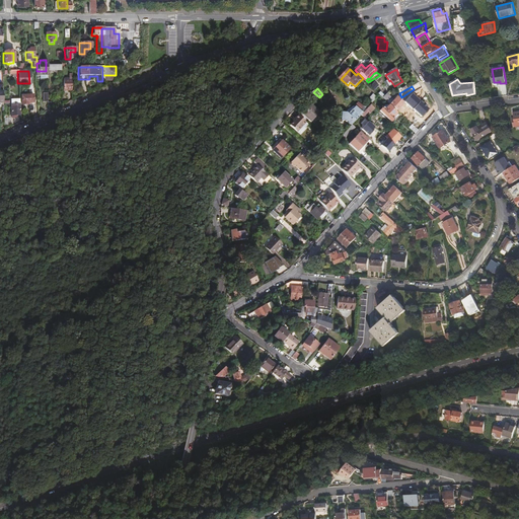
[(393,97),(388,92),(384,98),(388,101),(393,97)]
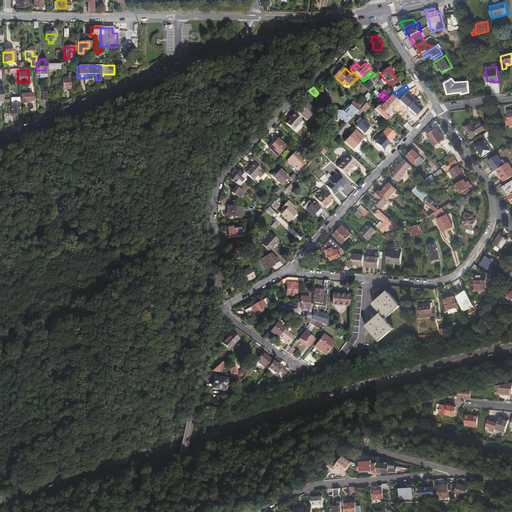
[(368,103),(374,97),(370,93),(364,99),(368,103)]
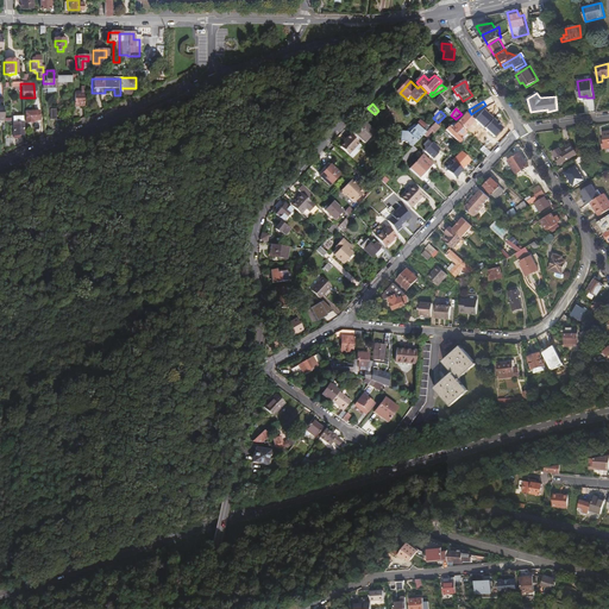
[(493,118),(483,111),(475,120),(484,127),(493,118)]
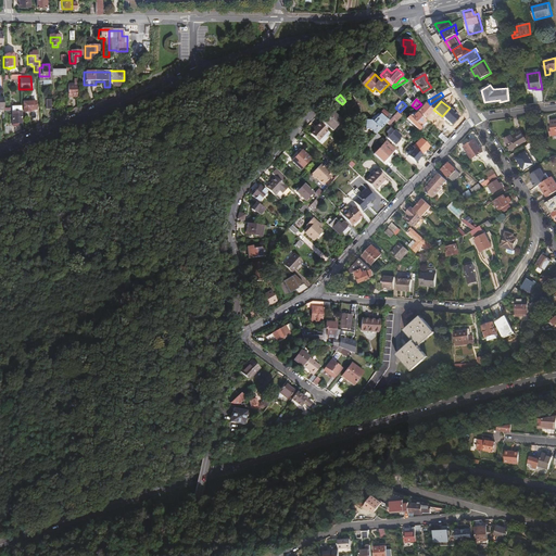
[(34,103),(21,103),(22,113),(26,113),(28,113),(28,111),(34,111),(34,103)]
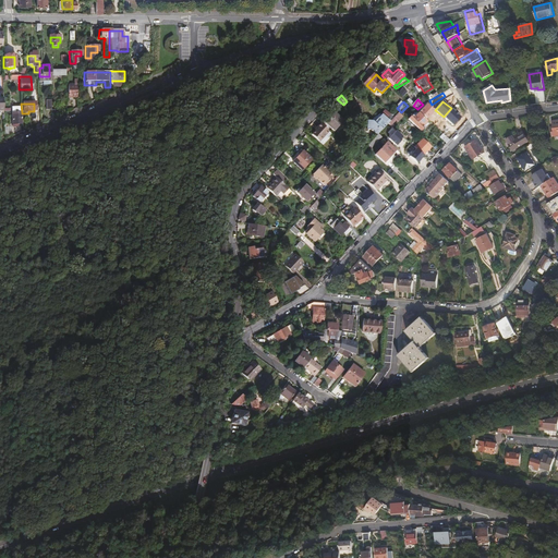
[(424,107),(423,105),(417,109),(420,111),(427,119),(434,111),(426,105),(424,107)]
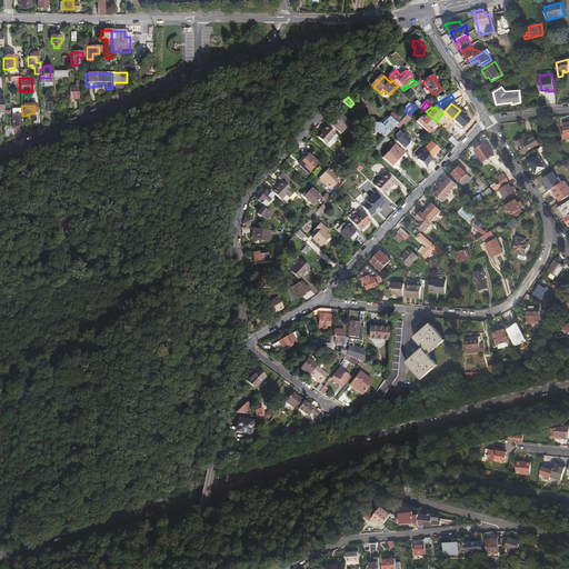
[(19,128),(19,118),(19,109),(10,109),(10,128),(13,128),(19,128)]
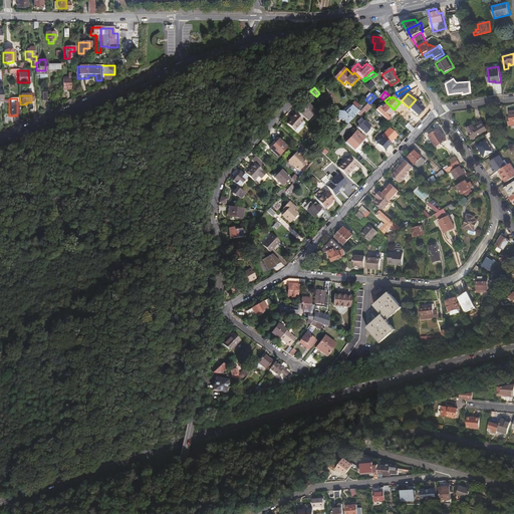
[(419,103),(417,100),(410,108),(418,115),(425,108),(422,105),(423,105),(420,102),(419,103)]
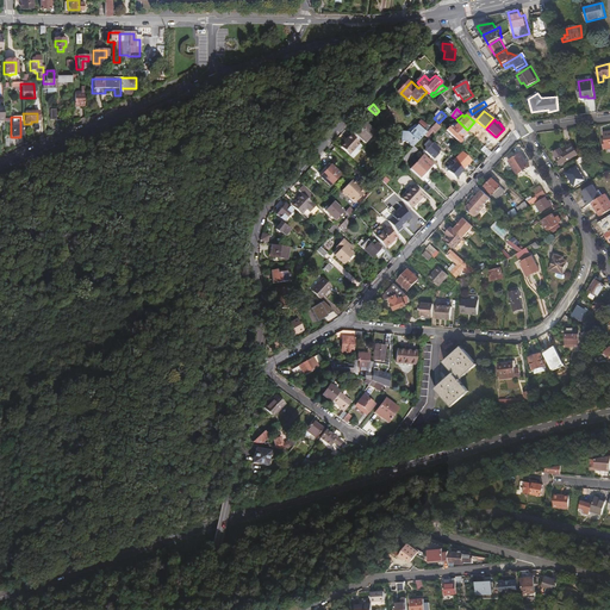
[(377,134),(363,122),(353,135),(366,145),(377,134)]
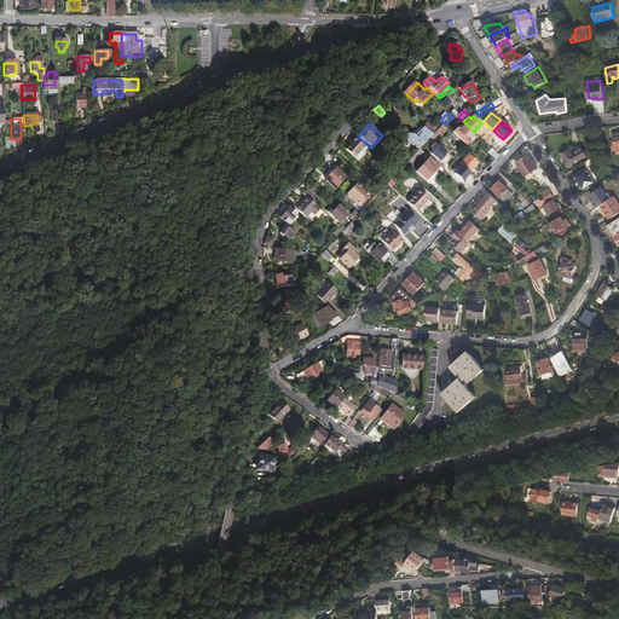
[(427,127),(426,126),(424,126),(414,136),(416,138),(422,132),(427,127)]
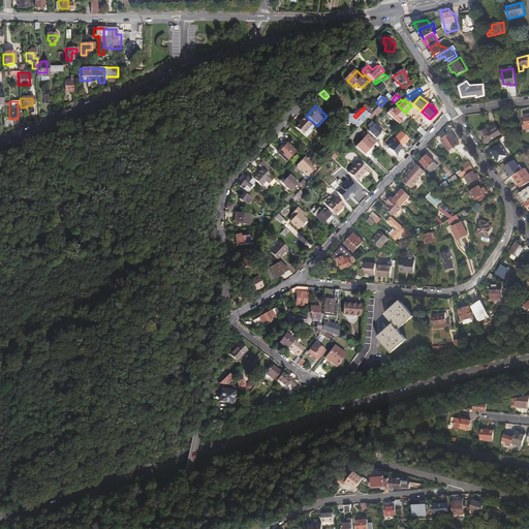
[(379,107),(375,112),(371,117),(373,119),(381,110),(379,107)]
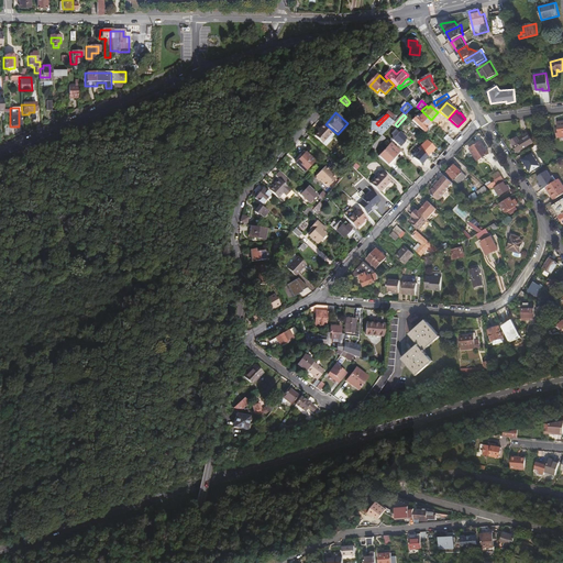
[(428,127),(432,122),(423,114),(419,119),(417,117),(412,120),(426,133),(430,129),(428,127)]
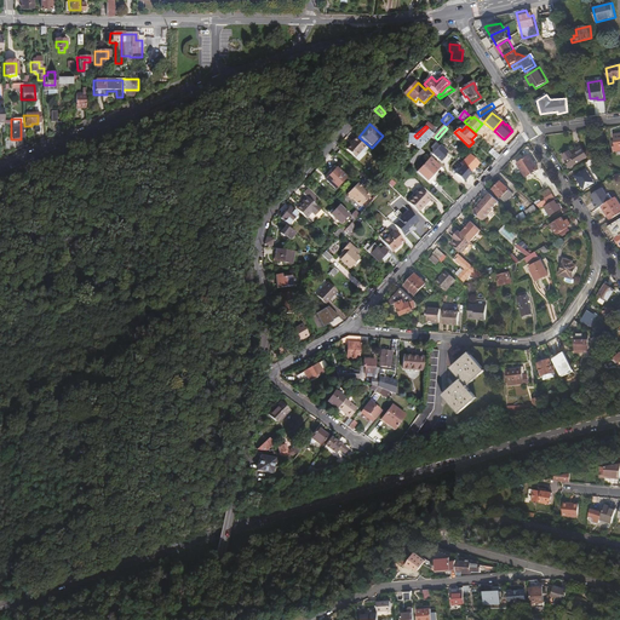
[(440,131),(436,127),(432,131),(428,127),(423,132),(417,138),(414,136),(408,137),(408,147),(414,147),(420,151),(423,149),(428,144),(432,139),(435,137),(440,131)]
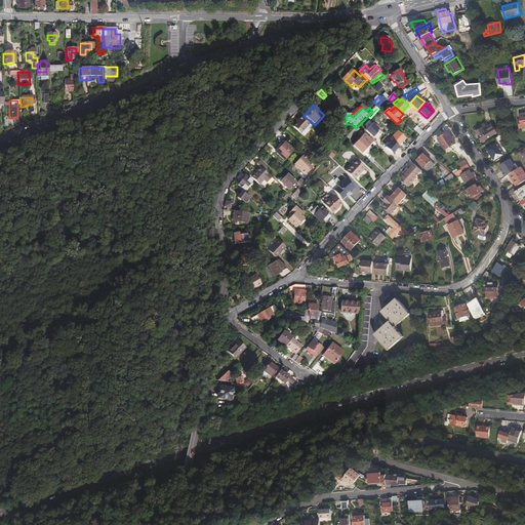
[(512,121),(511,112),(502,113),(502,122),(512,121)]
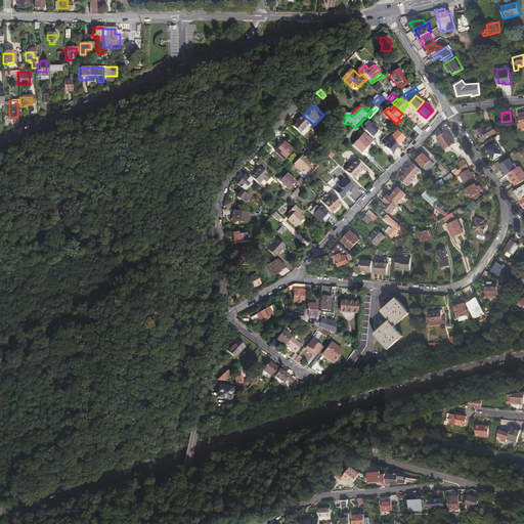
[(385,115),(376,124),(381,128),(382,130),(391,121),(385,115)]
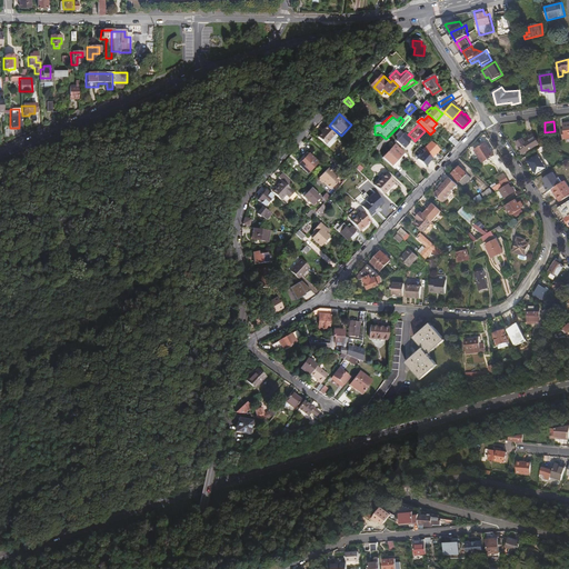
[(336,136),(327,128),(321,135),(322,136),(318,140),(326,147),(330,141),(332,143),(333,143),(335,142),(331,140),(336,136)]
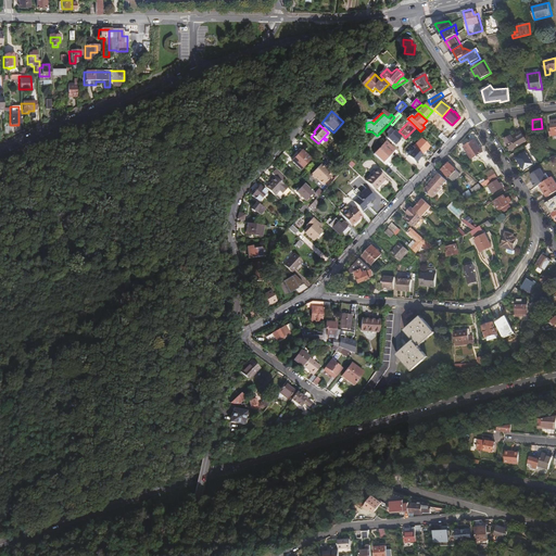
[(399,131),(397,130),(390,138),(397,146),(403,140),(402,139),(404,136),(399,131)]
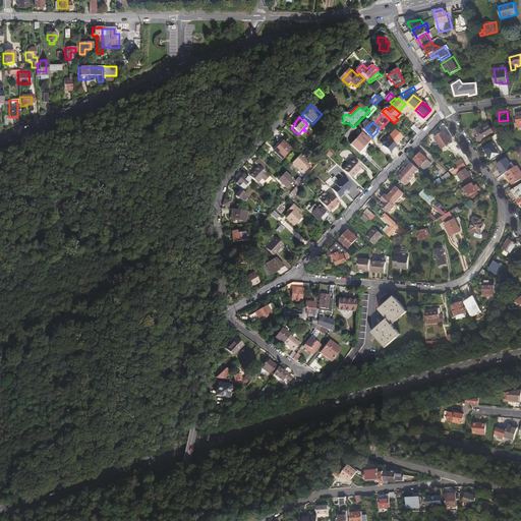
[(486,135),(488,139),(493,136),(490,133),(495,130),(491,124),(481,130),(479,126),(473,130),(479,140),(486,135)]
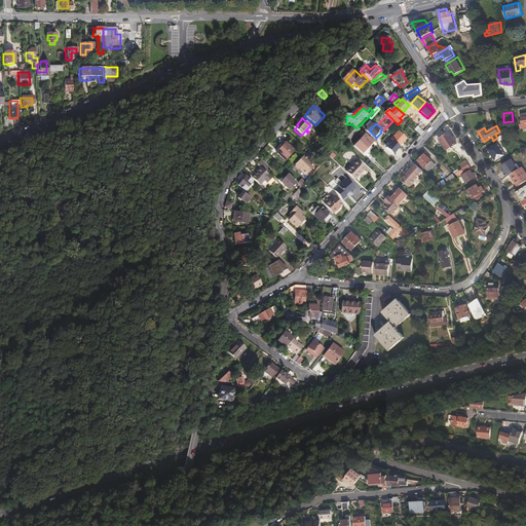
[(359,126),(357,128),(349,138),(352,141),(363,128),(359,126)]
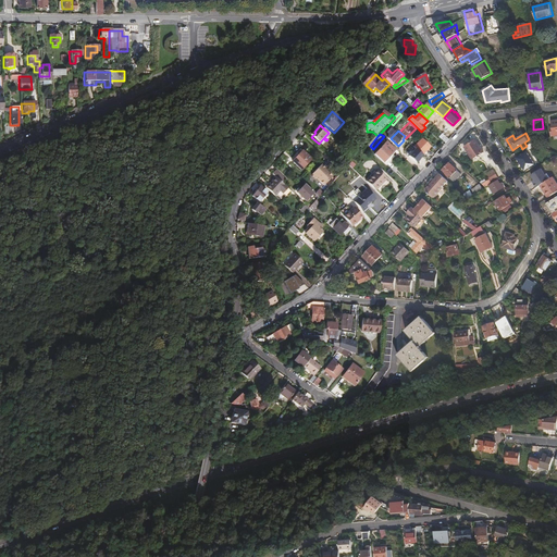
[(446,143),(449,139),(443,134),(440,137),(446,143)]
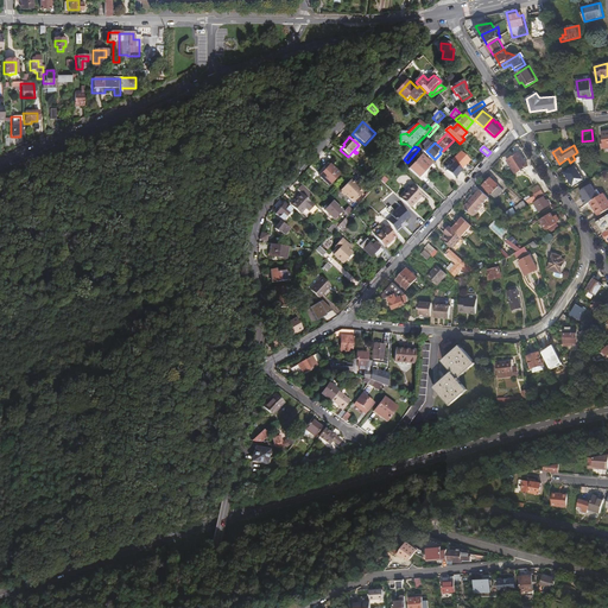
[(455,162),(462,169),(469,162),(460,152),(453,159),(455,162)]
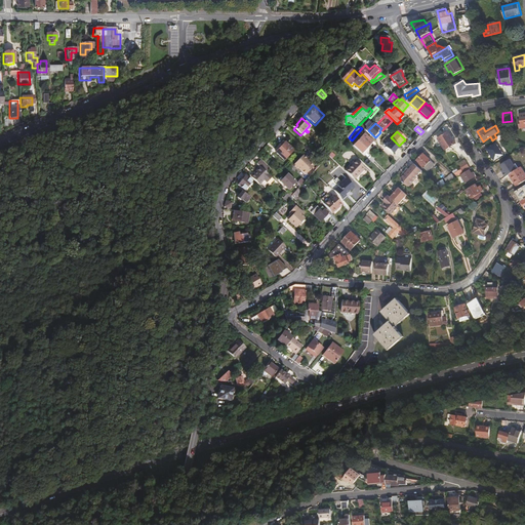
[(455,144),(448,132),(438,138),(445,150),(455,144)]
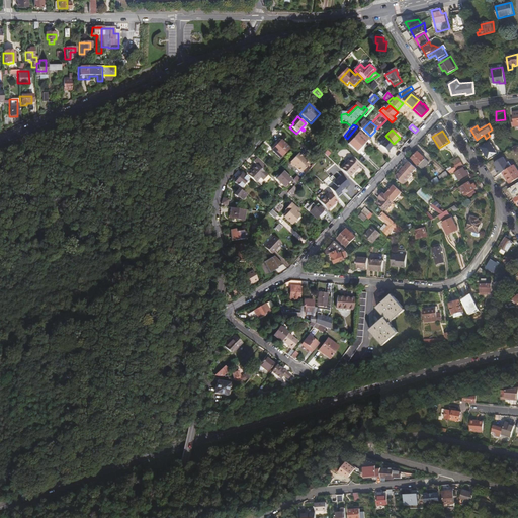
[(370,140),(362,132),(350,144),(361,154),(368,147),(366,144),(370,140)]
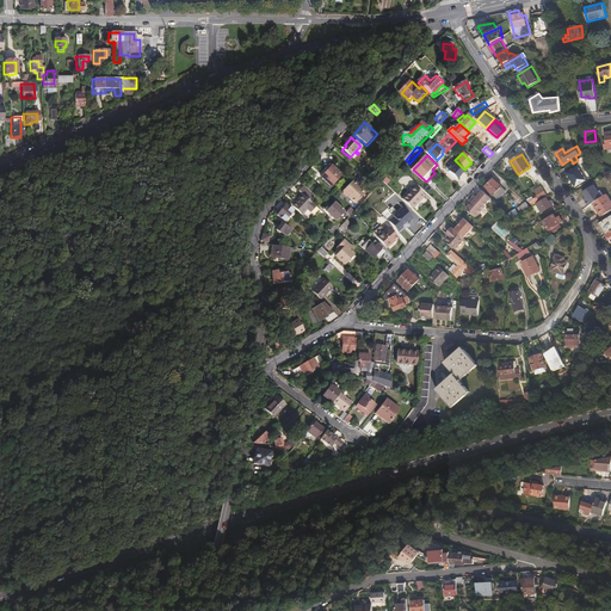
[(464,170),(457,162),(450,171),(457,178),(466,170),(464,170)]
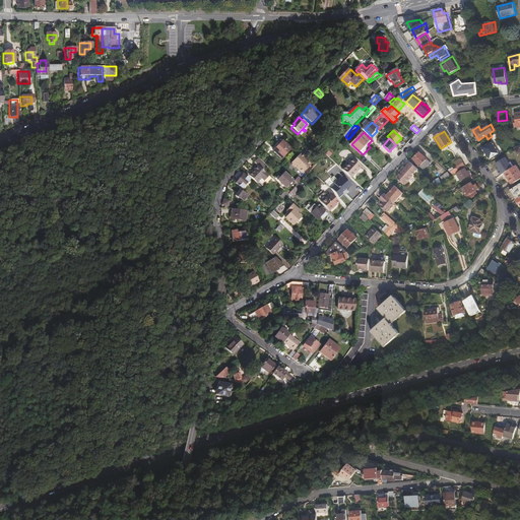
[(335,140),(329,146),(332,148),(338,143),(335,140)]
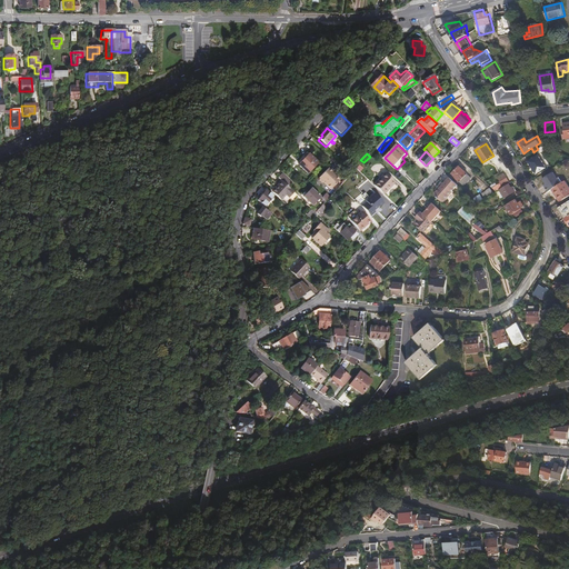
[(550,166),(542,153),(529,161),(537,175),(550,166)]
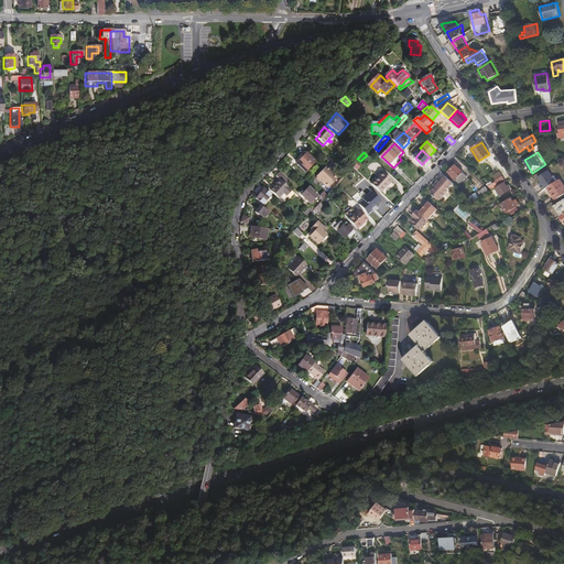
[(296,165),(305,155),(303,154),(294,163),(296,165)]
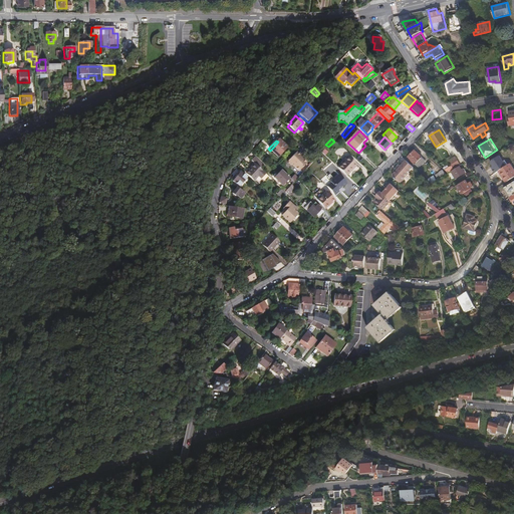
[(286,150),(278,142),(270,151),(269,152),(277,160),(286,150)]
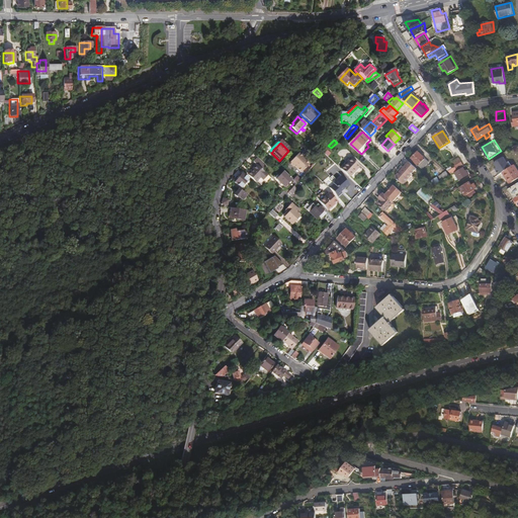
[(422,169),(429,162),(419,152),(412,159),(422,169)]
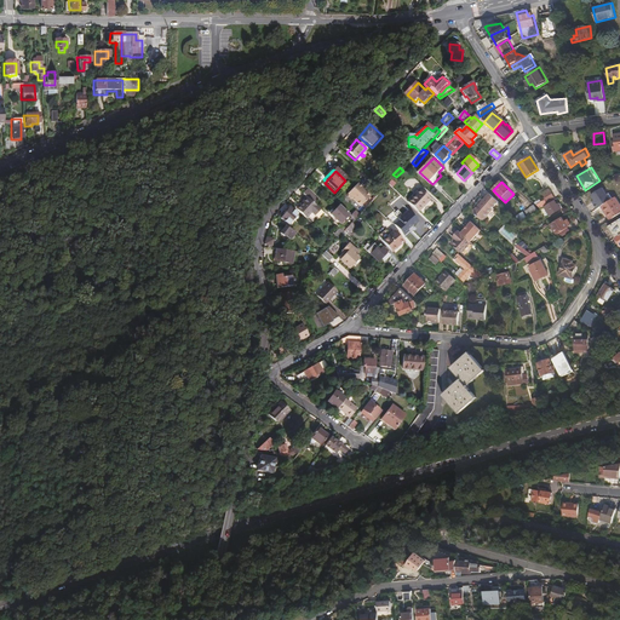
[(368,200),(363,195),(360,191),(361,190),(356,187),(346,197),(346,200),(350,202),(352,202),(360,210),(368,200)]
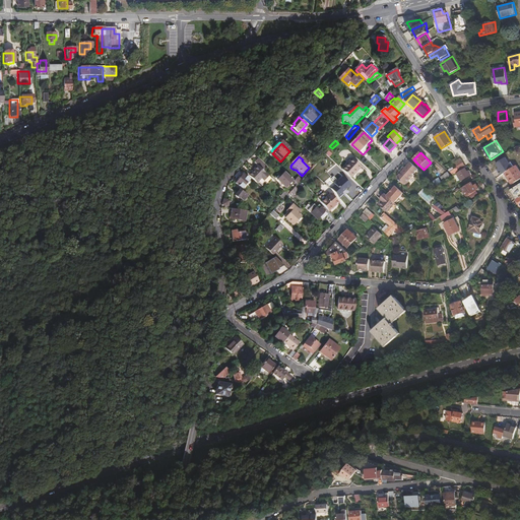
[(498,169),(502,175),(506,173),(511,170),(515,167),(512,163),(510,164),(507,157),(497,164),(500,168),(498,169)]
